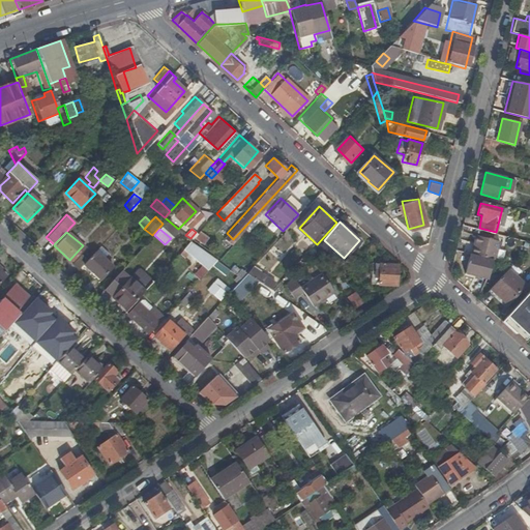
[(208,238),(200,233),(194,240),(201,246),(208,238)]
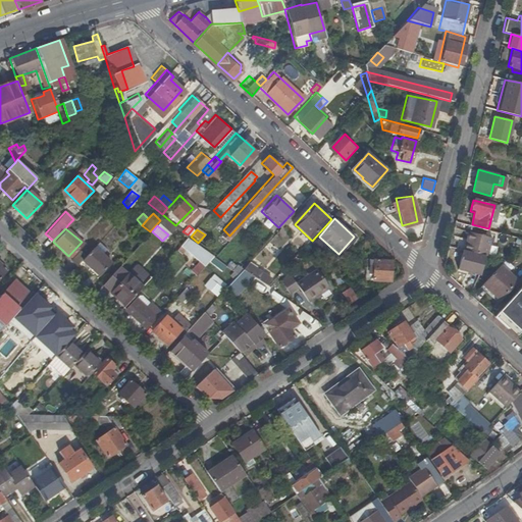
[(492,237),(468,230),(463,249),(461,248),(456,267),(480,274),(485,255),(487,255),(492,237)]
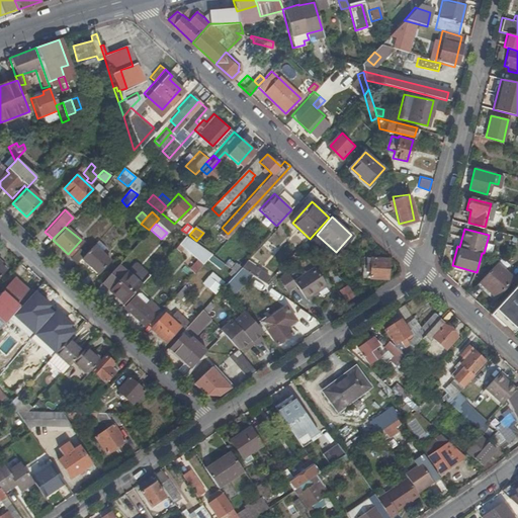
[(179,246),(200,265),(208,256),(208,255),(187,237),(179,246)]
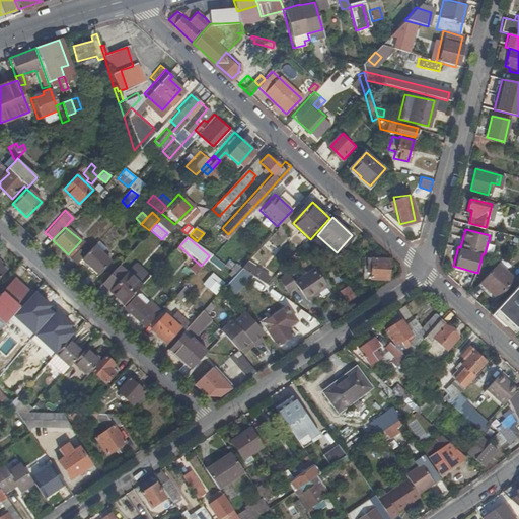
[(267,241),(263,246),(275,254),(279,249),(267,241)]
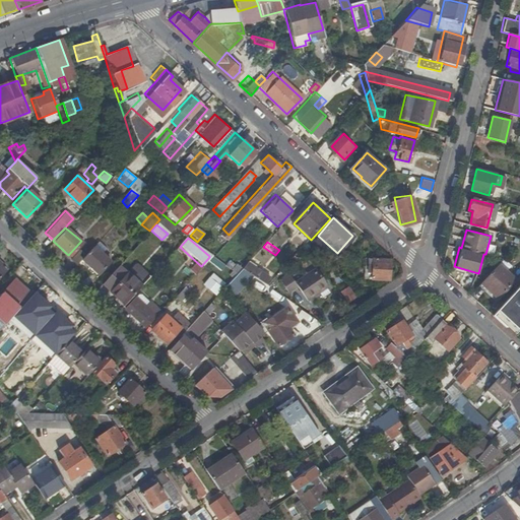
[(84,254),(80,259),(96,274),(108,261),(101,254),(104,250),(95,243),(84,254)]
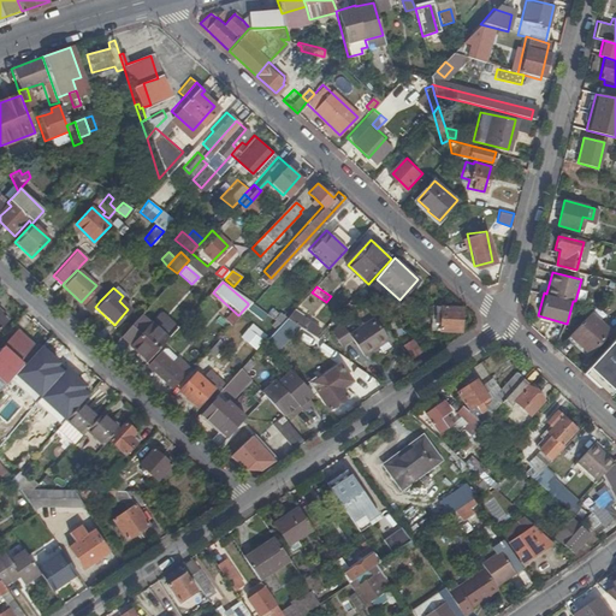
[(100,301),(94,296),(83,308),(89,314),(95,307),(100,301)]
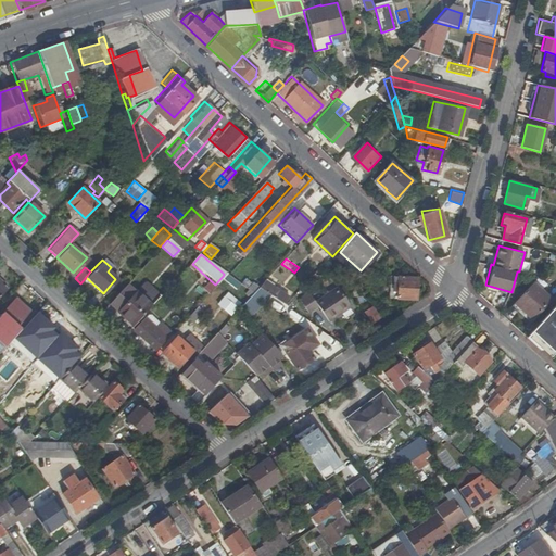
[(235,285),(241,278),(228,269),(224,274),(224,275),(235,285)]
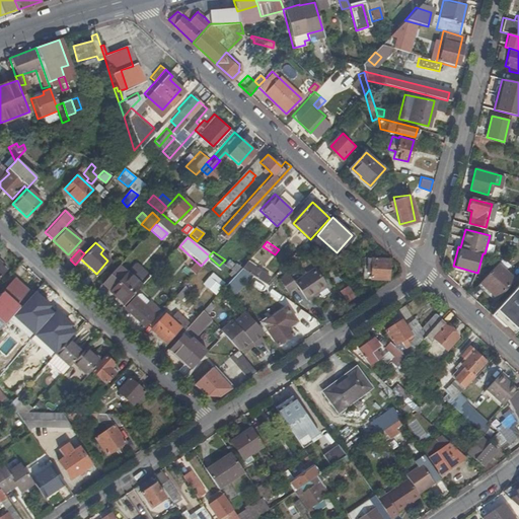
[(373,257),(372,275),(389,277),(391,260),(373,257)]
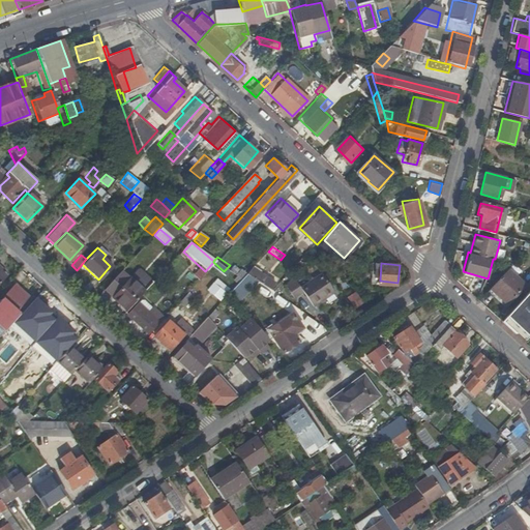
[(506,268),(488,289),(504,304),(524,285),(506,268)]
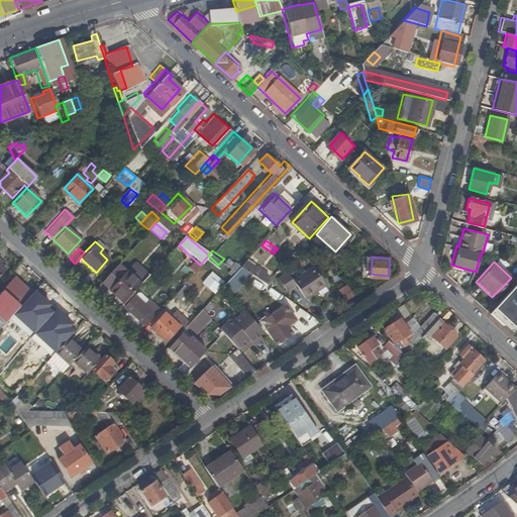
[(267,273),(251,263),(247,270),(262,280),(267,273)]
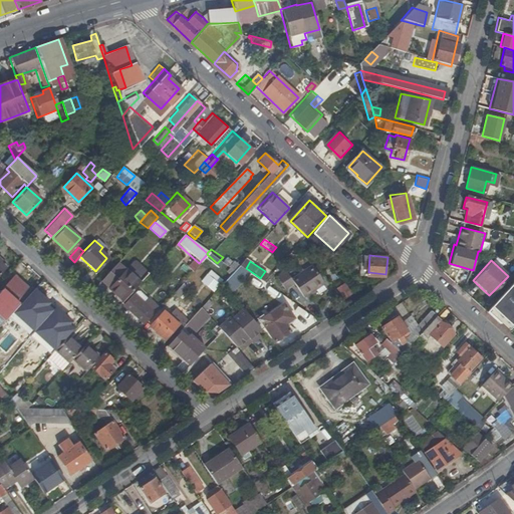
[(298,281),(306,292),(326,279),(314,261),(294,274),(298,281)]
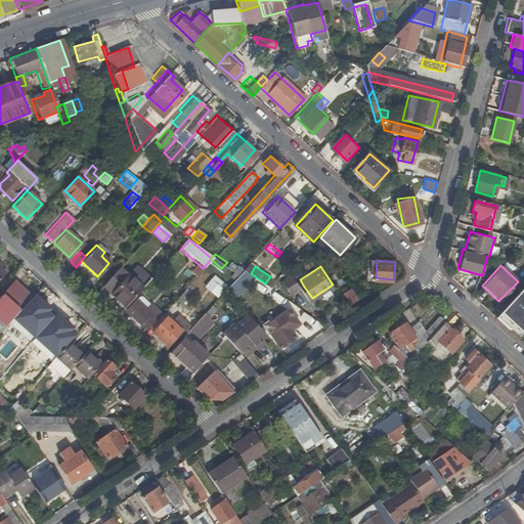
[(295,273),(289,277),(298,290),(299,291),(304,287),(300,279),(295,273)]
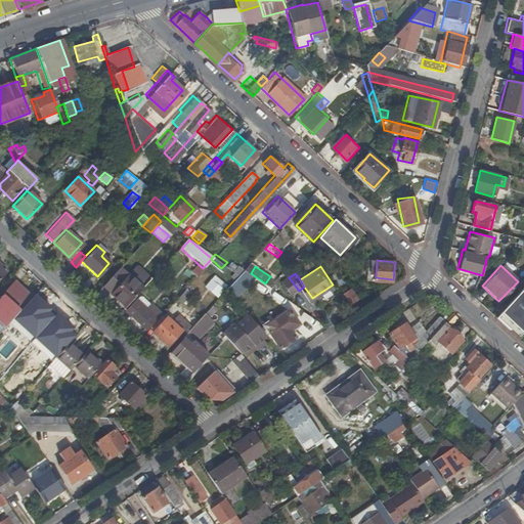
[(141,288),(126,274),(110,293),(124,306),(141,288)]
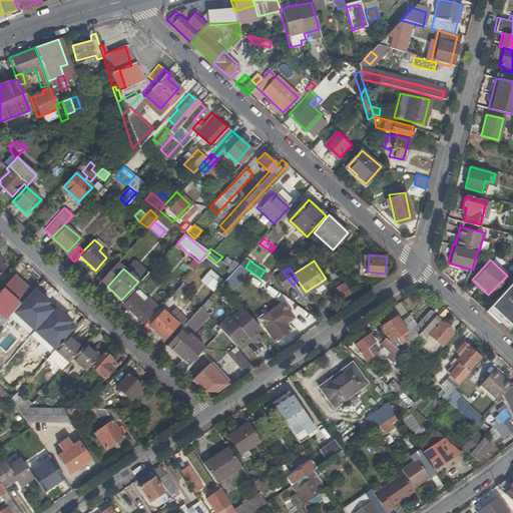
[(334,271),(331,273),(345,296),(354,290),(347,279),(342,283),(334,271)]
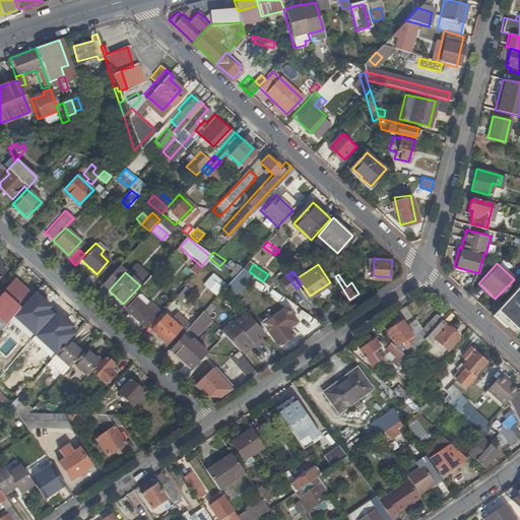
[(208,275),(202,282),(213,293),(219,285),(208,275)]
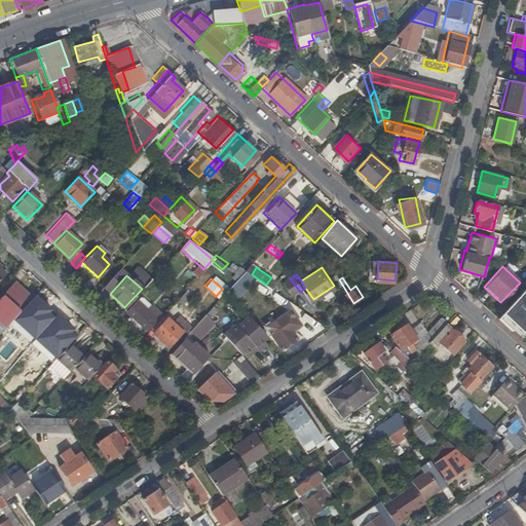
[(13,285),(2,297),(17,311),(29,299),(13,285)]
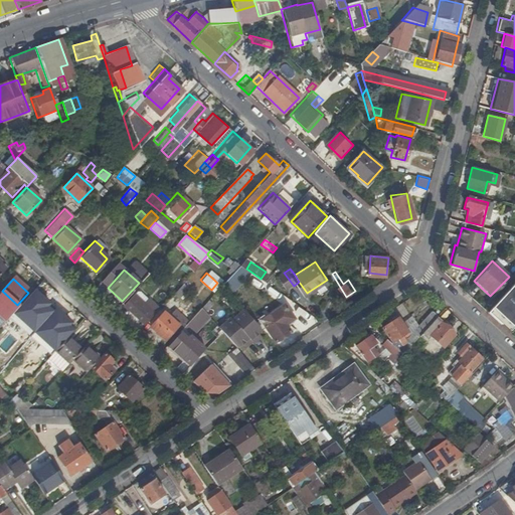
[(177,298),(188,287),(183,282),(172,294),(177,298)]
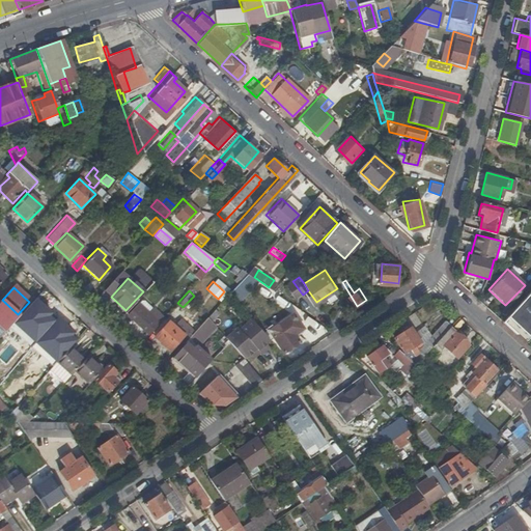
[(518,310),(530,322),(530,319),(530,297),(518,310)]
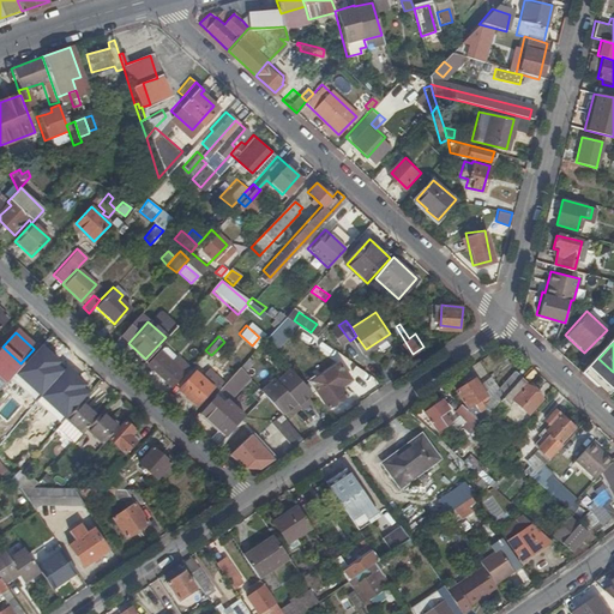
[(158,351),(154,356),(176,378),(179,375),(180,377),(187,368),(175,357),(170,362),(158,351)]
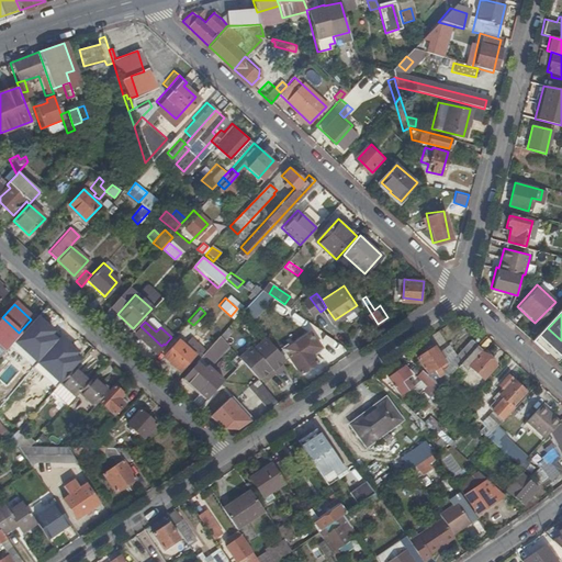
[(141,326),(139,326),(134,333),(155,352),(161,346),(141,326)]
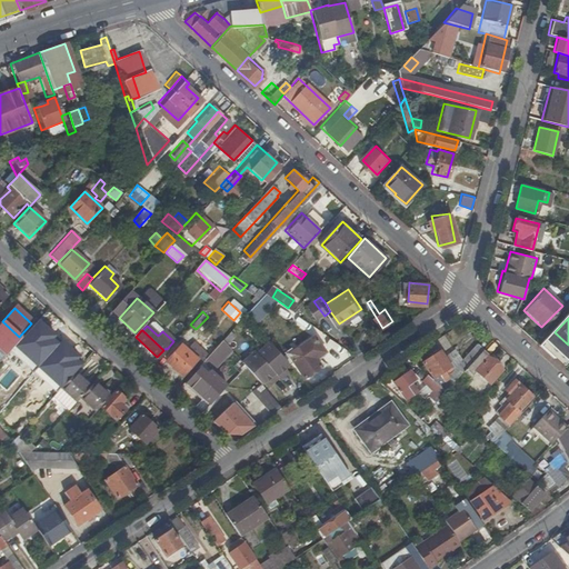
[(43,343),(49,349),(59,338),(60,338),(53,331),(43,343)]
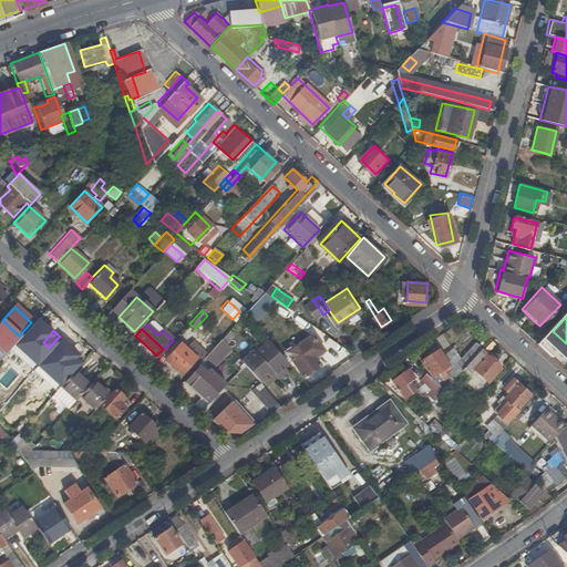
[(311,336),(296,346),(300,352),(306,360),(312,356),(321,350),(311,336)]
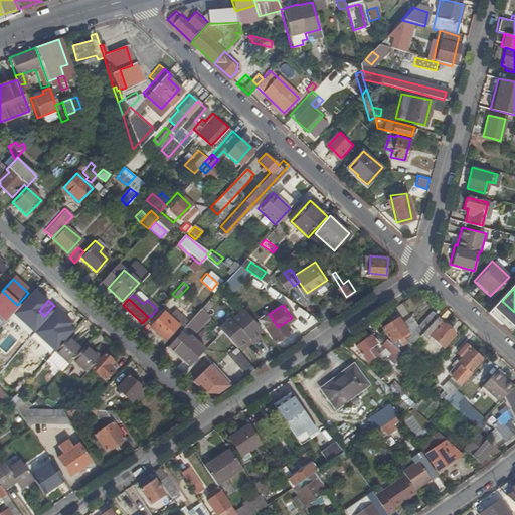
[(41,320),(48,326),(61,313),(53,306),(44,316),(41,320)]
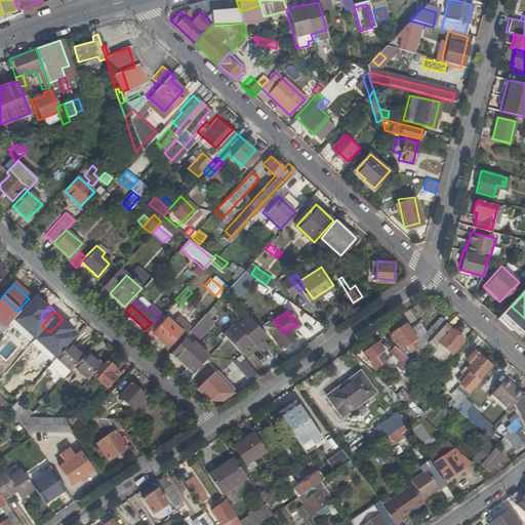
[(186,341),(208,318),(204,313),(190,328),(184,334),(180,337),(183,338),(186,341)]
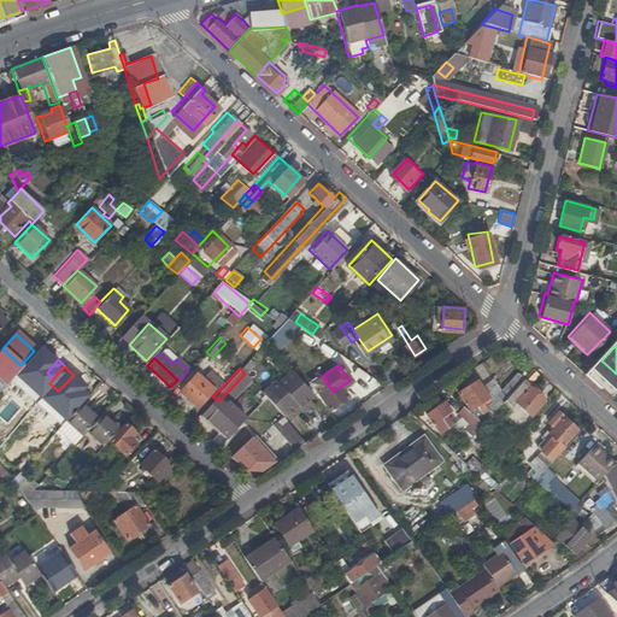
[(275,381),(260,392),(283,419),(288,416),(292,412),(295,416),(301,411),(304,413),(309,410),(305,405),(309,401),(313,398),(291,370),(276,382),(275,381)]
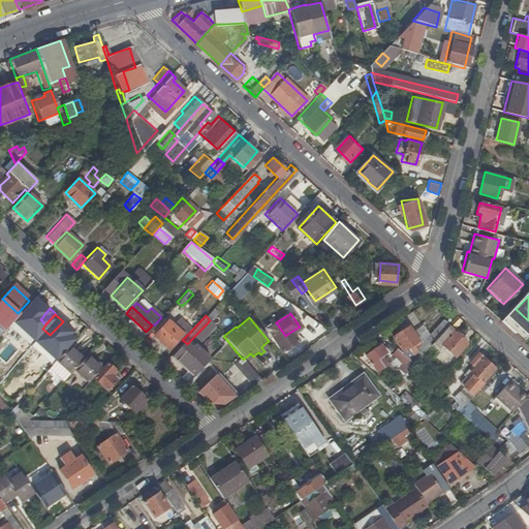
[(426,338),(431,344),(447,327),(450,323),(445,317),(426,338)]
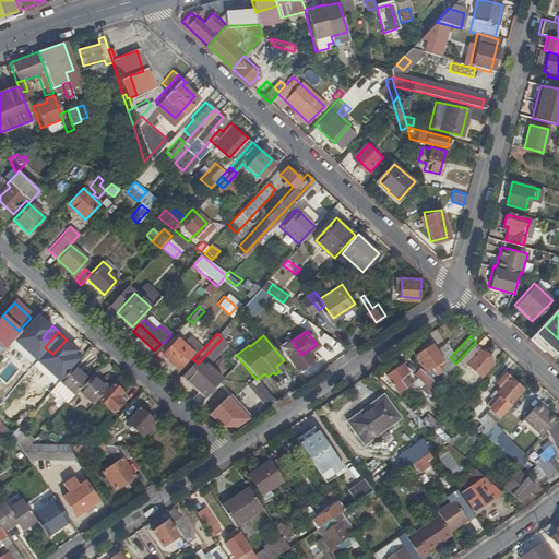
[(43,337),(42,336),(13,366),(21,373),(45,347),(48,343),(43,337)]
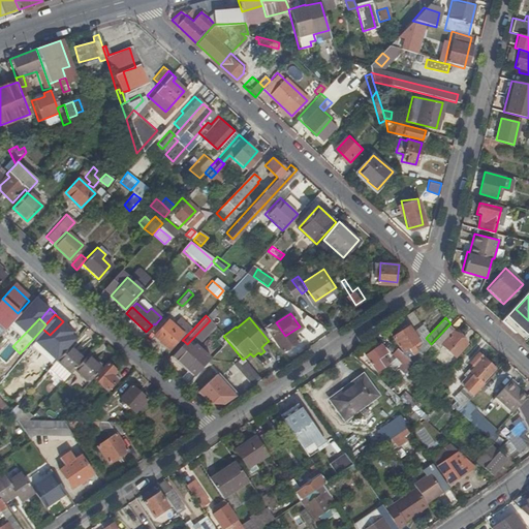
[(168,347),(173,350),(182,340),(185,337),(191,331),(181,321),(180,322),(176,319),(170,324),(167,321),(154,336),(167,348),(168,347)]
